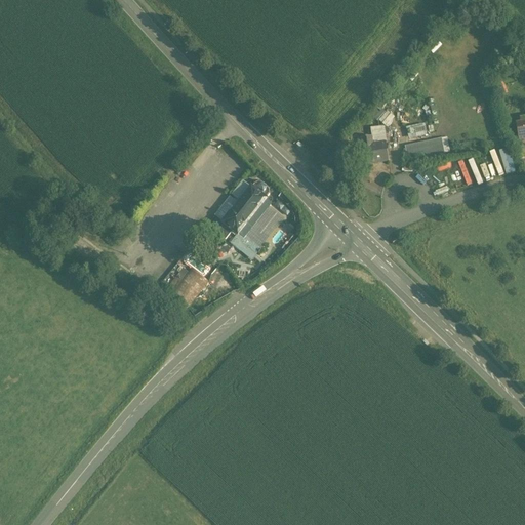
[(502,86),(496,88),(499,96),(506,93),(502,87),(502,86)]
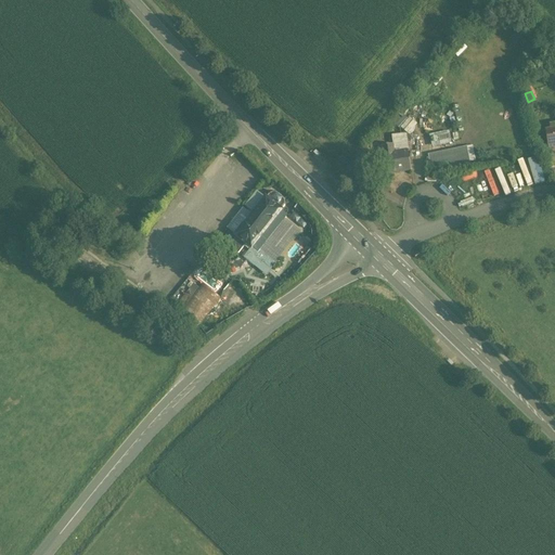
[(554,130),(545,131),(549,147),(554,146),(554,124),(553,125),(554,130)]
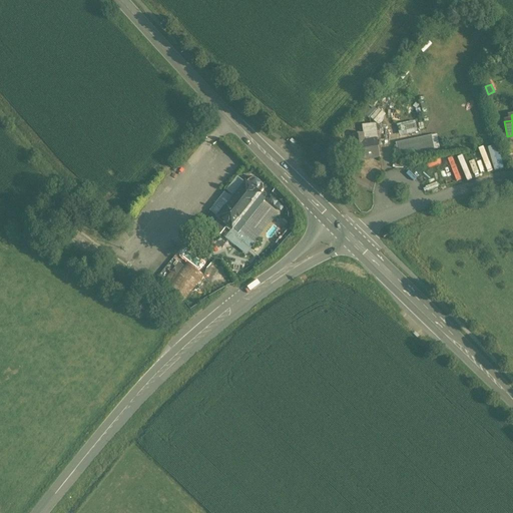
[(415,124),(398,127),(399,132),(416,129),(415,124)]
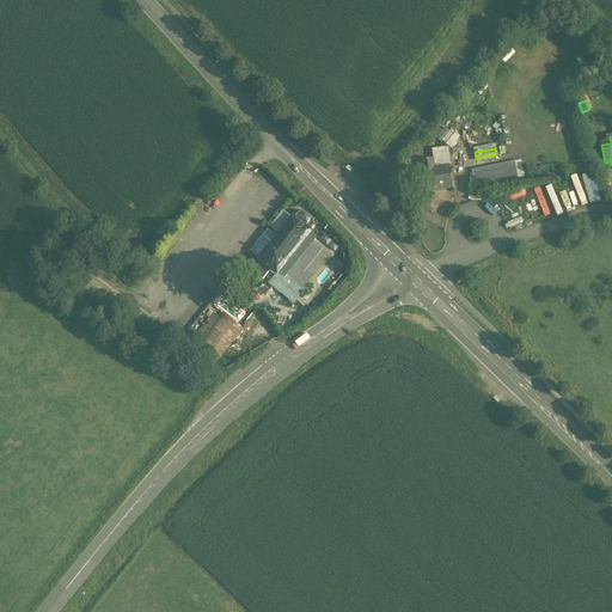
[(433,160),(420,161),(421,170),(442,167),(451,166),(450,158),(433,160)]
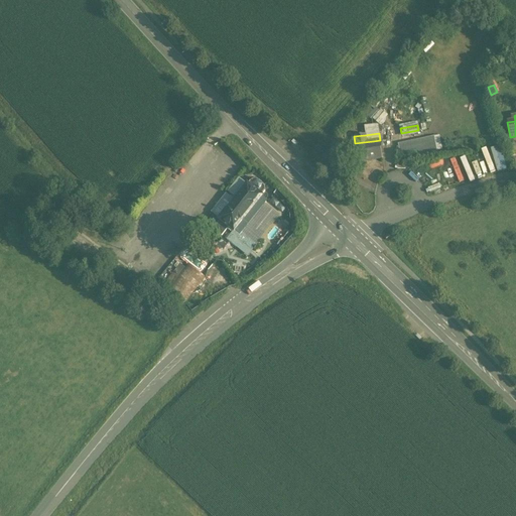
[(434,136),(397,144),(401,162),(437,155),(434,136)]
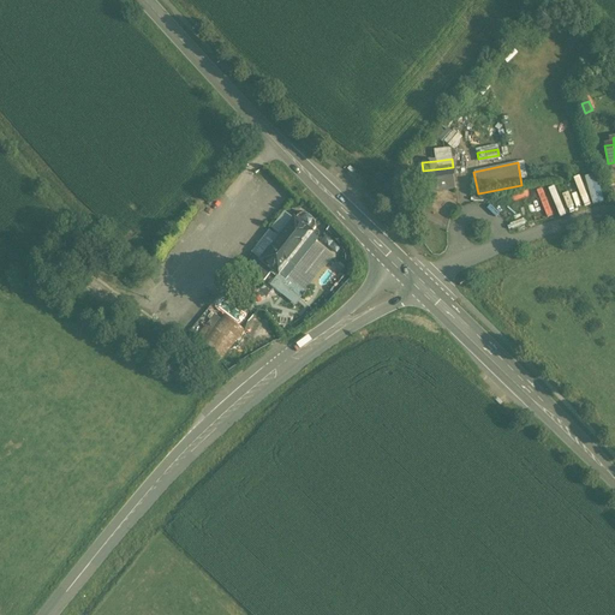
[(423,171),(427,193),(455,189),(453,167),(445,168),(423,171)]
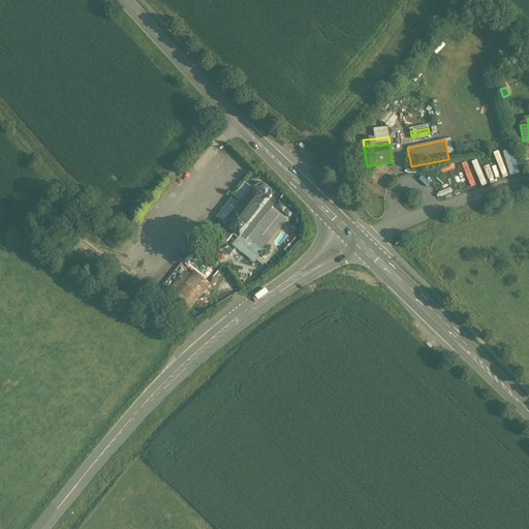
[(253,189),(224,225),(225,226),(218,236),(227,243),(235,234),(240,238),(269,201),(268,200),(272,196),(272,191),(262,184),(257,185),(253,189)]
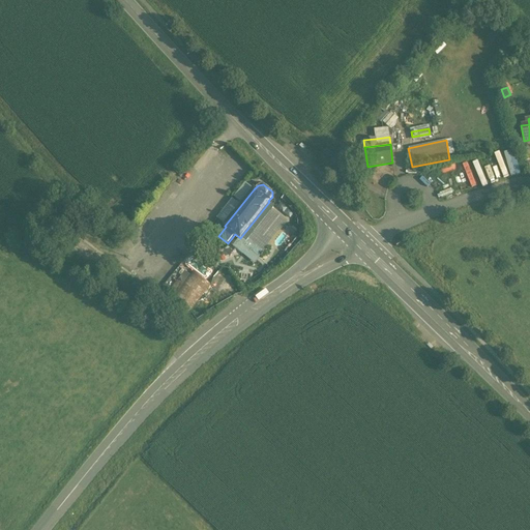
[(269,202),(240,238),(245,242),(274,206),(269,202)]
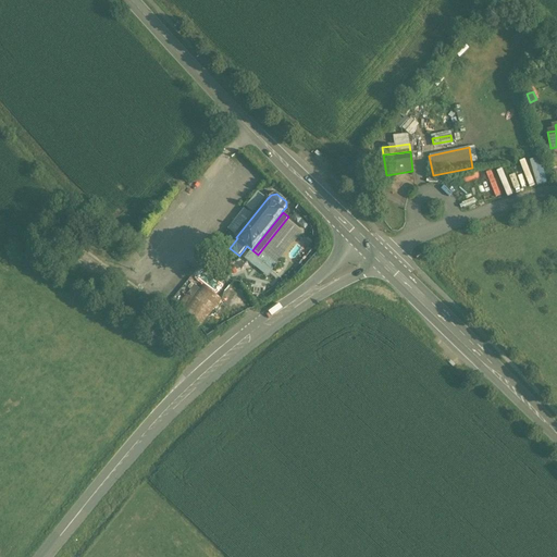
[(57,239),(53,240),(51,243),(52,246),(52,247),(52,249),(53,249),(56,247),(58,247),(60,244),(59,242),(62,237),(60,235),(57,239)]
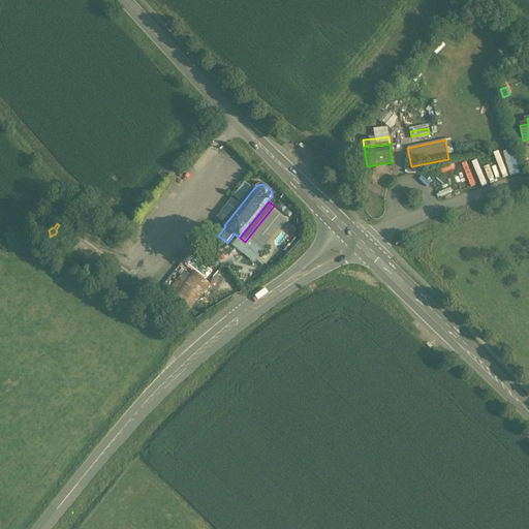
[(193,272),(190,276),(185,272),(170,289),(176,293),(167,304),(184,317),(210,284),(193,272)]
